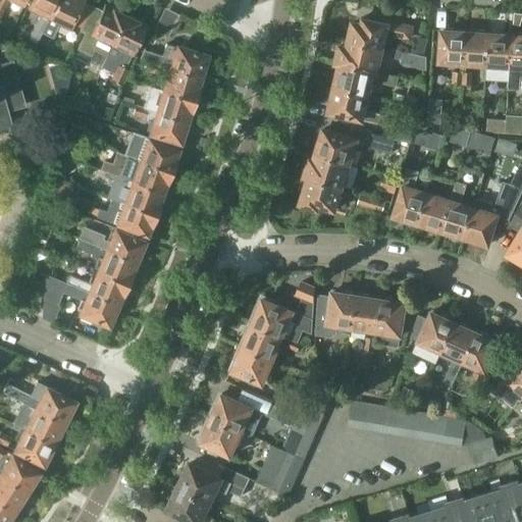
[(0,0),(0,15),(7,0),(15,0),(24,4),(25,0),(0,0)]
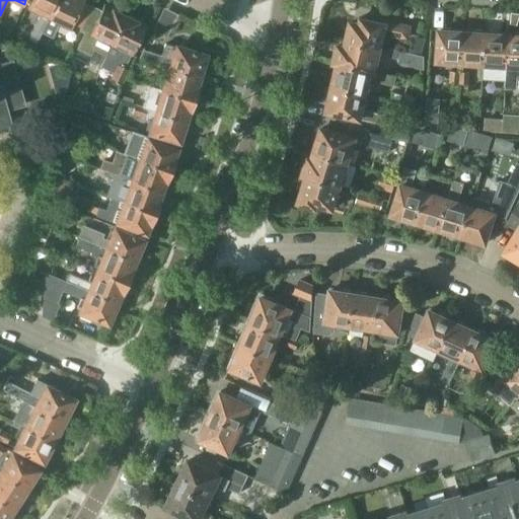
[(39,40),(42,32),(57,0),(29,0),(27,5),(42,12),(30,35),(39,40)]
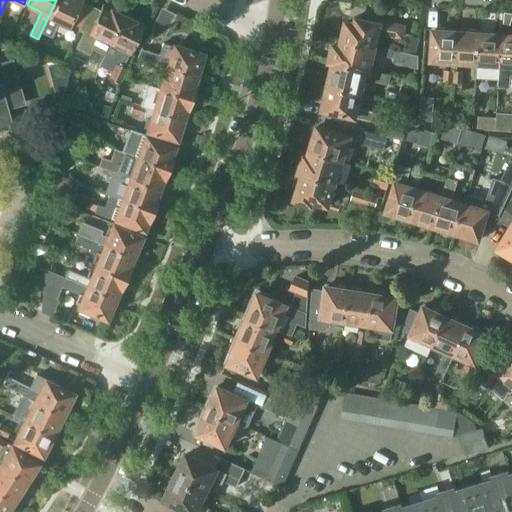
[(56,0),(41,32),(52,37),(58,24),(66,29),(68,25),(70,26),(72,22),(81,26),(84,19),(91,4),(83,0),(82,0),(56,0)]
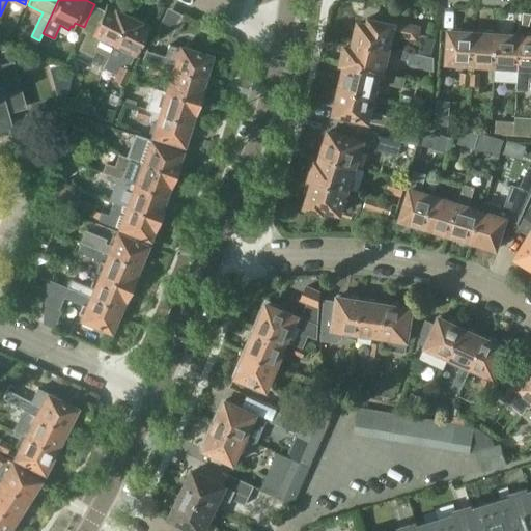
[(94,50),(108,56),(128,16),(106,5),(104,9),(94,4),(87,20),(95,24),(92,30),(88,28),(82,40),(86,44),(81,55),(90,58),(94,50)]
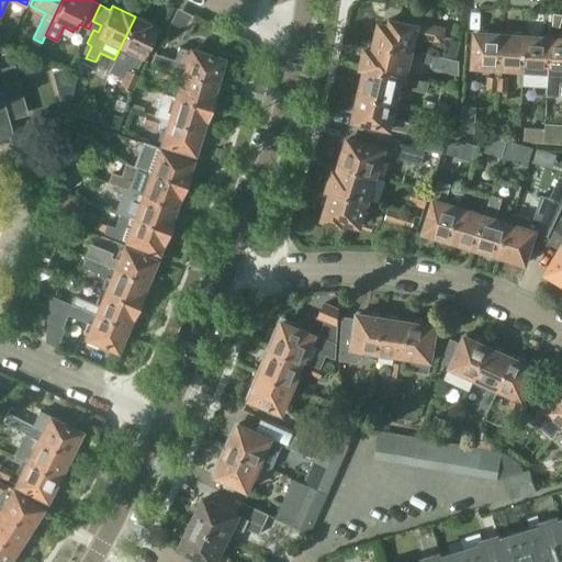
[(136,72),(143,57),(144,58),(158,27),(135,17),(114,59),(125,65),(123,69),(125,70),(120,85),(133,90),(139,74),(136,72)]
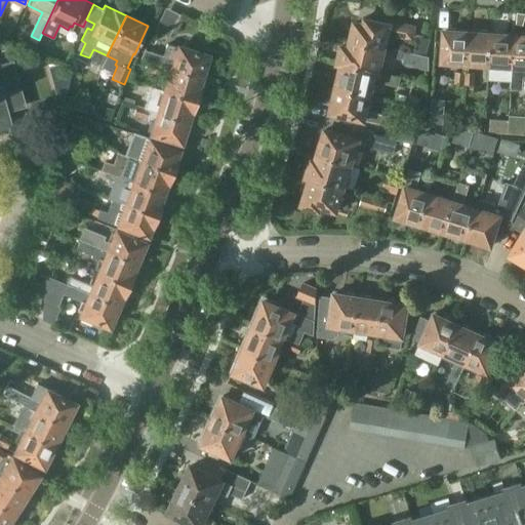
[(389,33),(411,38),(414,28),(390,22),(390,24),(364,18),(364,19),(365,19),(365,25),(356,23),(355,26),(352,28),(351,34),(352,37),(352,38),(386,46),(389,33)]
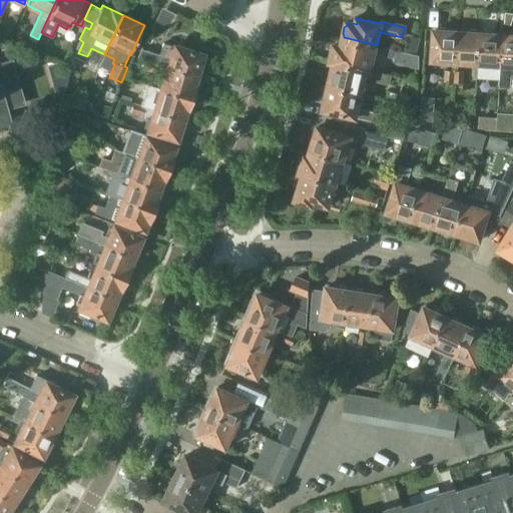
[(432,61),(456,62),(458,31),(447,30),(446,28),(440,27),(438,30),(434,29),(432,61)]
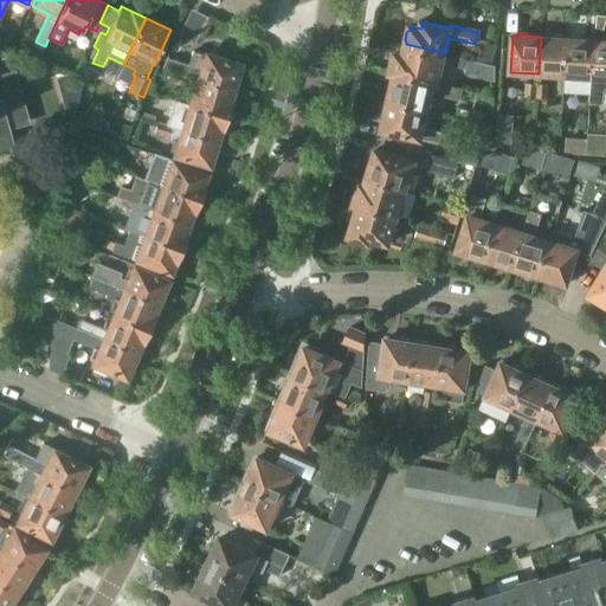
[(554,38),(541,37),(539,73),(566,76),(568,38),(565,38),(563,36),(556,34),(554,38)]
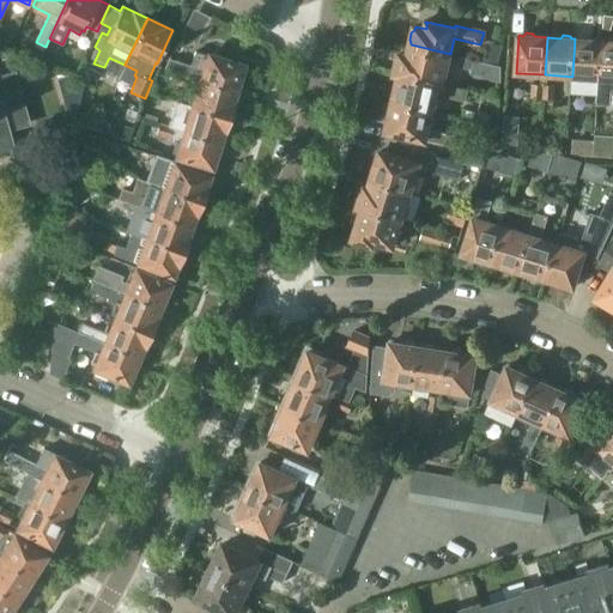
[(571,92),(598,95),(599,95),(602,41),(589,40),(587,37),(580,36),(578,40),(575,38),(572,77),(571,92)]
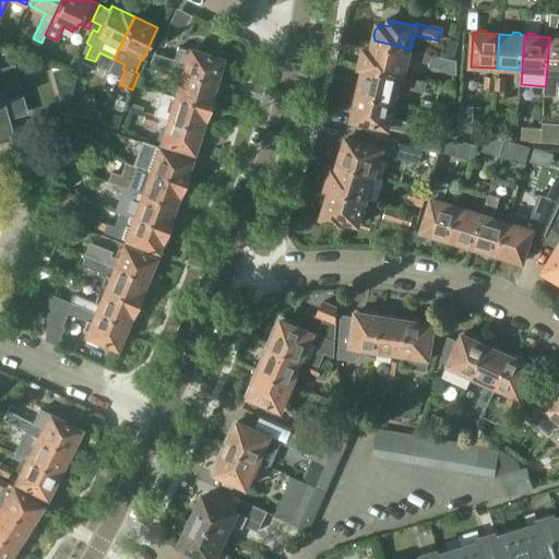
[(558,37),(549,37),(546,86),(545,86),(545,94),(556,95),(557,72),(558,71),(558,37)]
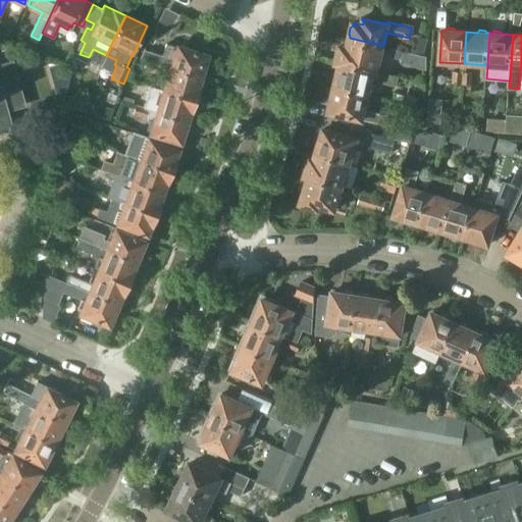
[(417,53),(425,55),(428,39),(416,36),(413,52),(417,53)]
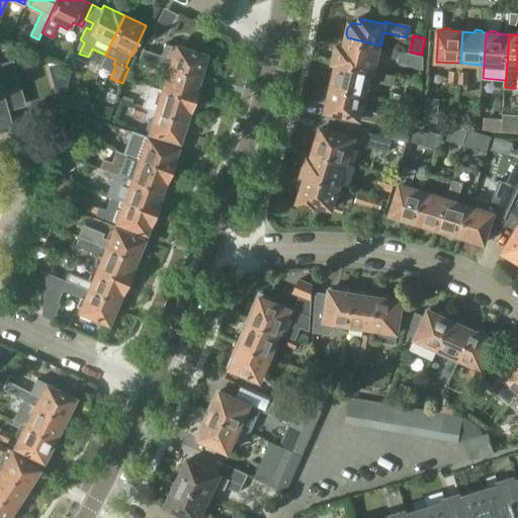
[(374,71),(374,70),(380,46),(347,37),(345,47),(338,46),(334,62),(338,63),(338,62),(374,71)]
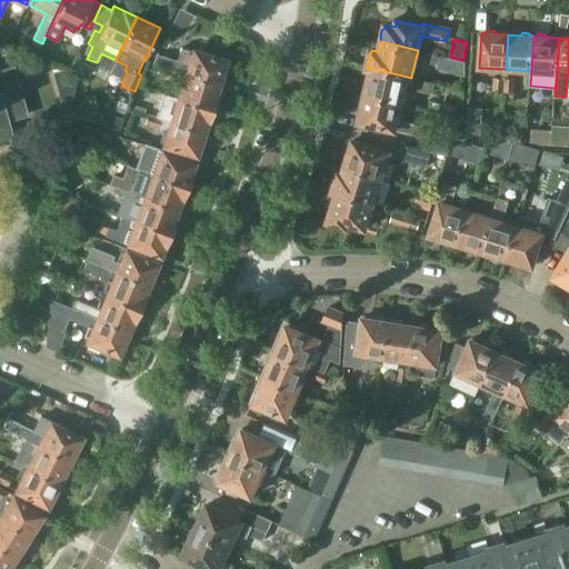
[(178,60),(157,55),(152,62),(162,67),(219,85),(222,72),(225,73),(228,63),(226,62),(227,59),(208,53),(207,51),(199,49),(197,50),(193,49),(192,51),(181,48),(178,60)]
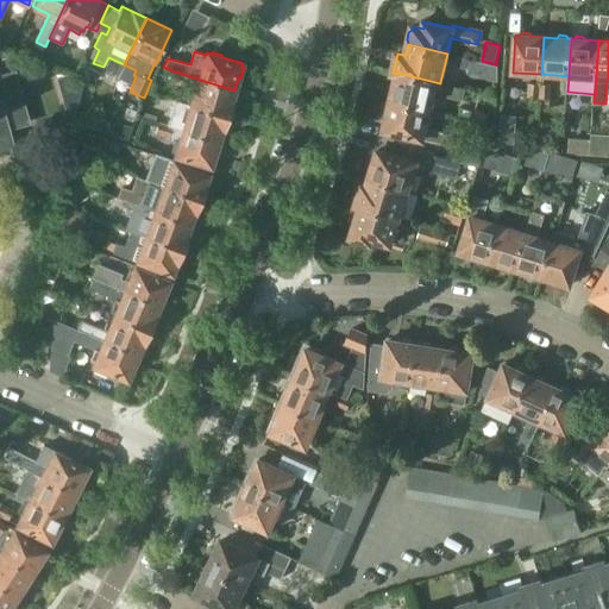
[(454,66),(469,69),(472,58),(457,55),(454,66)]
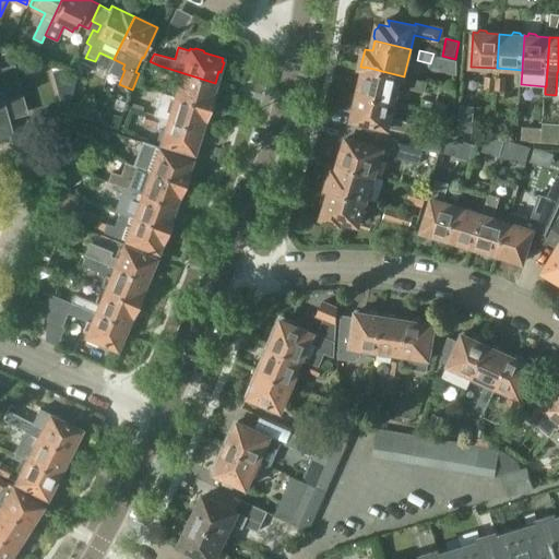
[(447,57),(443,70),(458,73),(458,59),(455,59),(447,57)]
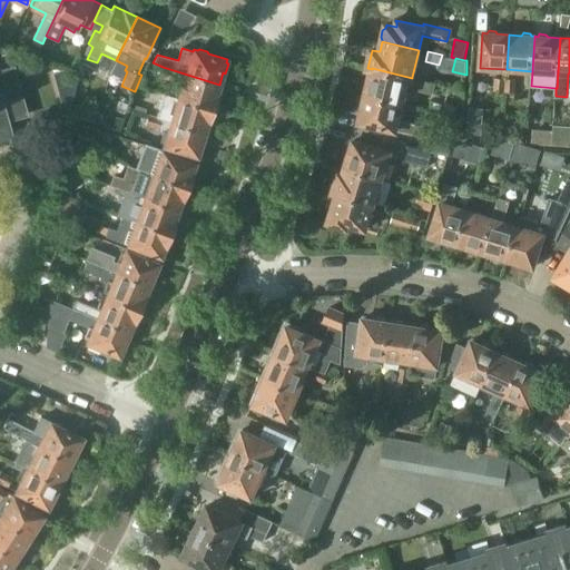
[(219,85),(163,67),(159,77),(172,80),(173,78),(184,81),(178,98),(212,108),(213,106),(216,105),(217,98),(216,96),(219,85)]
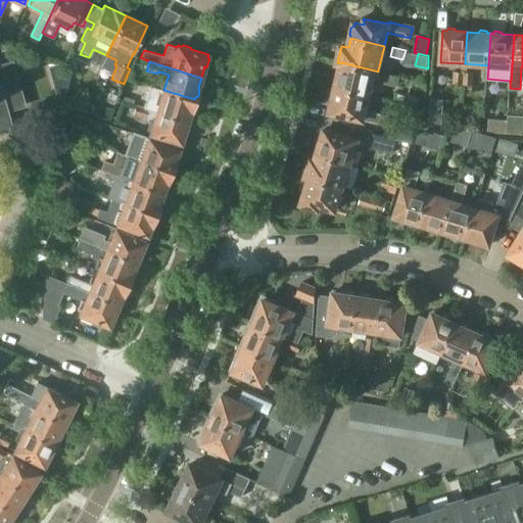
[(0,129),(10,127),(6,110),(24,105),(11,62),(0,64),(0,129)]
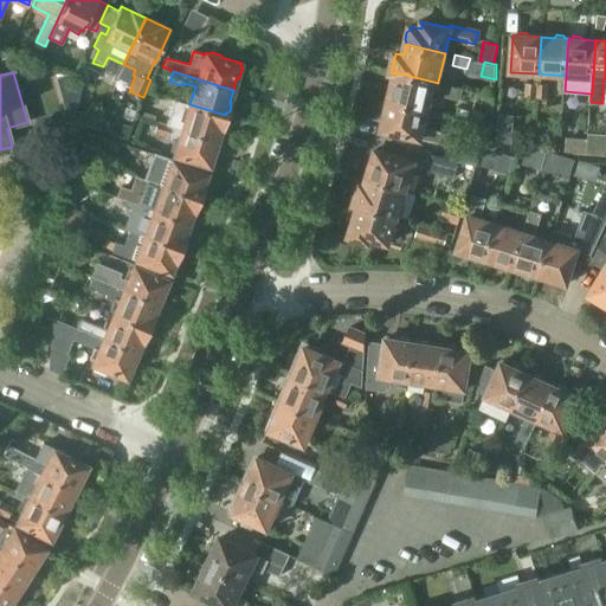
[(389,101),(429,110),(432,92),(446,96),(446,95),(459,98),(462,89),(449,85),(449,84),(438,82),(438,83),(395,72),(395,73),(393,85),(389,88),(388,95),(389,98),(389,101)]
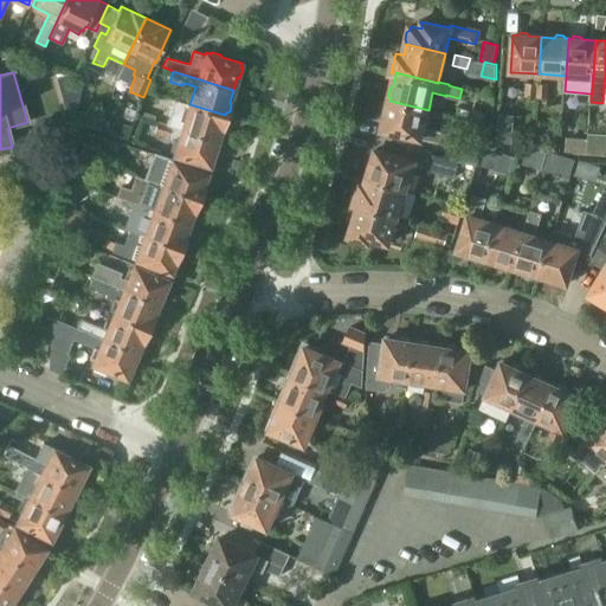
[(536,97),(537,84),(526,83),(526,96),(536,97)]
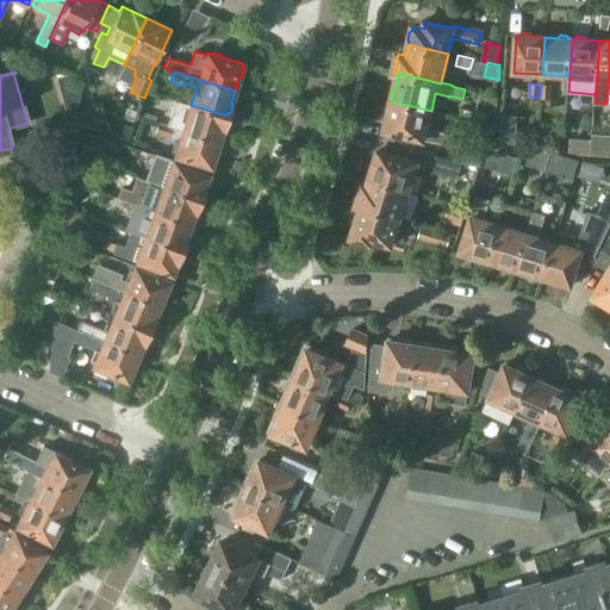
[(541,85),(540,98),(552,98),(552,85),(541,85)]
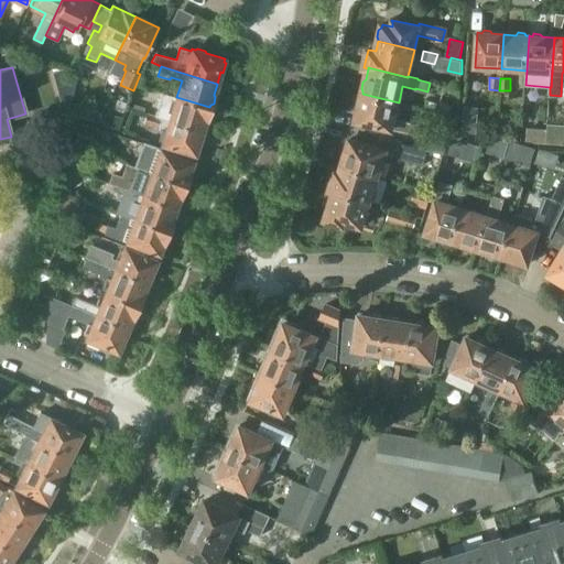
[(418,134),(421,125),(394,118),(399,102),(362,94),(361,97),(358,98),(357,106),(358,108),(356,120),(418,134)]
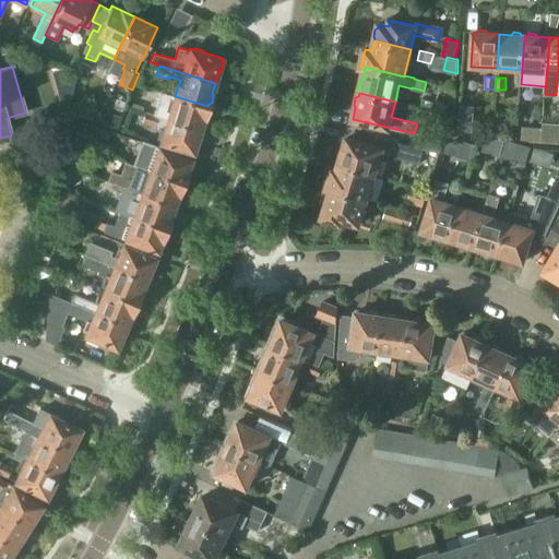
[(175,96),(170,111),(161,108),(161,106),(149,102),(145,113),(201,130),(204,119),(206,117),(209,111),(207,108),(207,106),(175,96)]
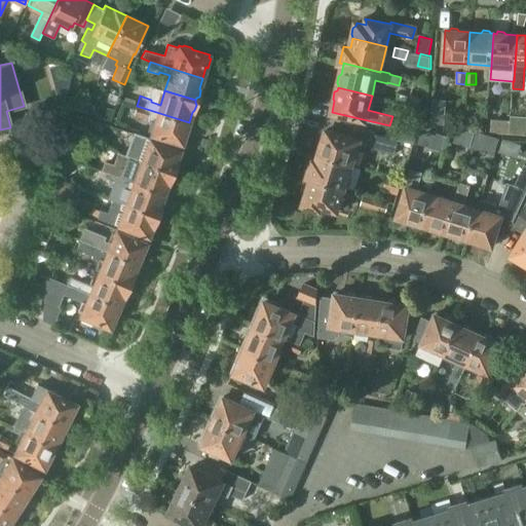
[(407,104),(419,107),(421,100),(409,97),(407,104)]
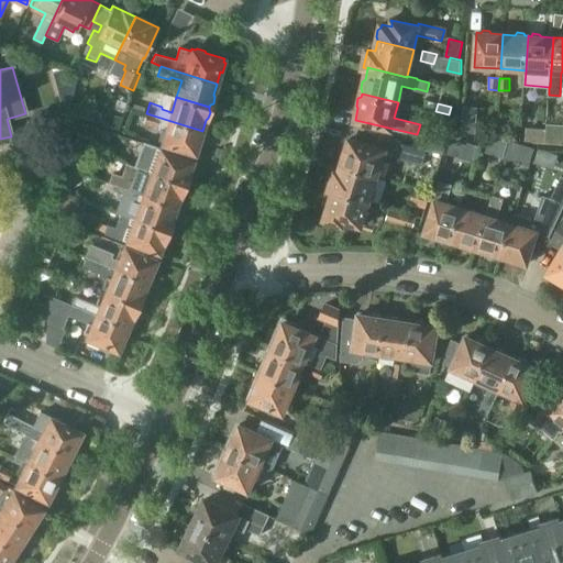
[(461,132),(475,133),(477,107),(463,106),(461,132)]
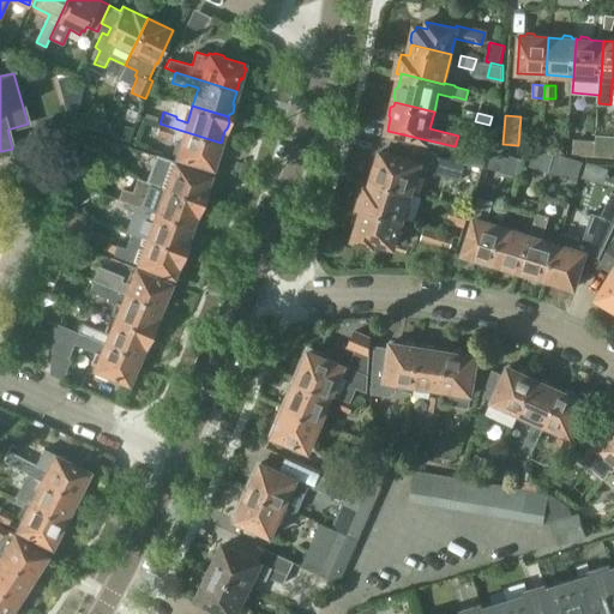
[(181,142),(176,157),(212,169),(214,166),(216,164),(218,157),(216,155),(221,143),(160,124),(156,134),(169,139),(170,138),(181,142)]
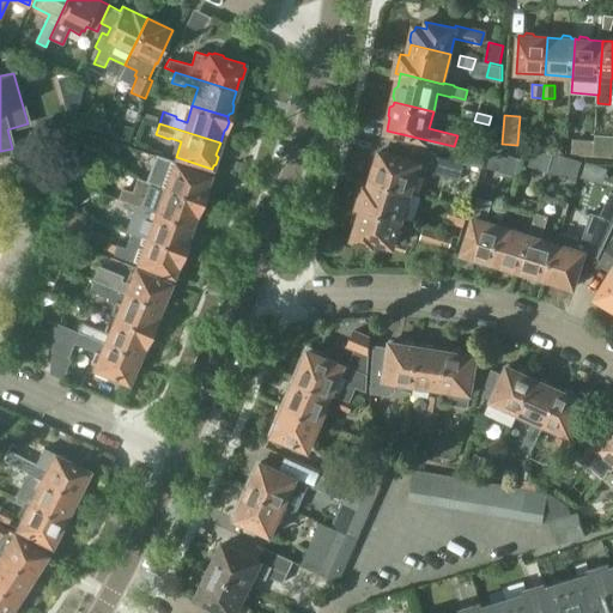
[(114,135),(128,141),(132,131),(117,125),(114,135)]
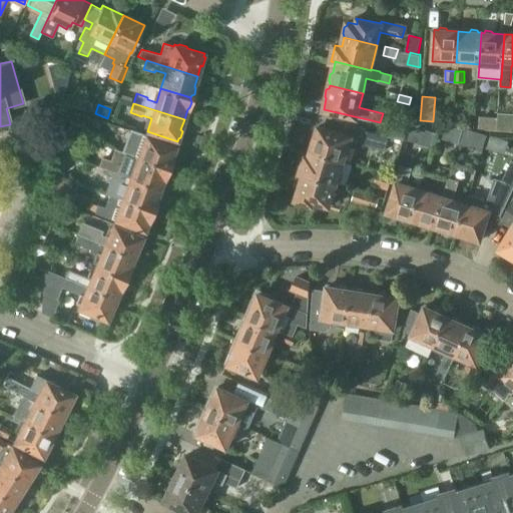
[(512,131),(512,112),(498,112),(498,117),(497,130),(512,131)]
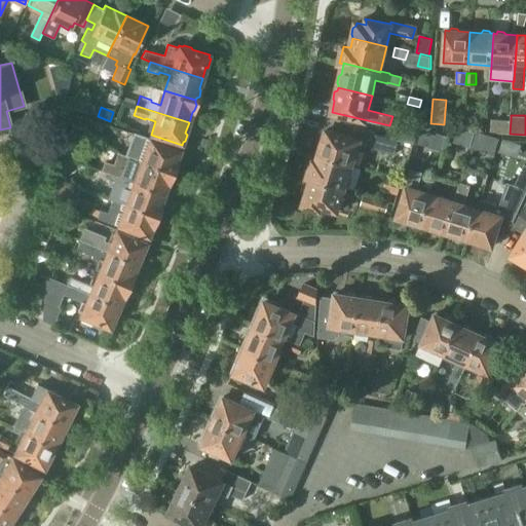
[(497,133),(510,134),(511,120),(492,119),(491,132),(497,132),(497,133)]
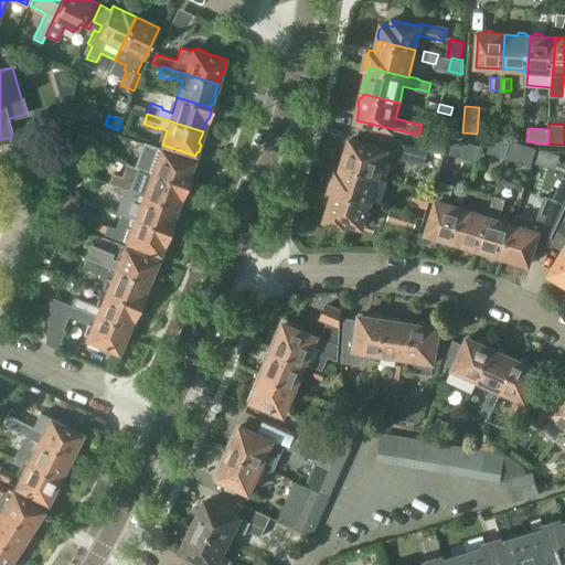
[(87,147),(91,148),(94,138),(80,134),(76,142),(77,144),(87,147)]
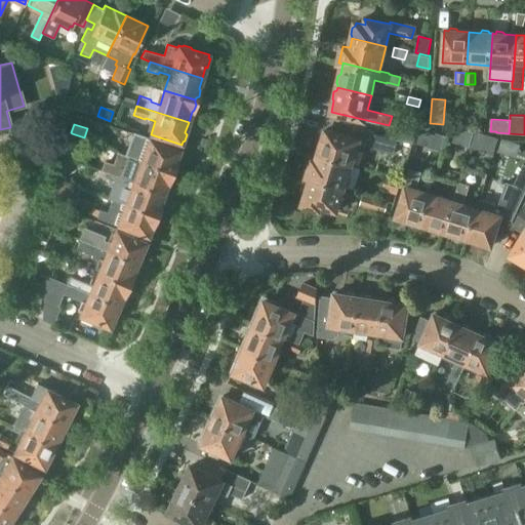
[(394,125),(391,137),(398,139),(413,144),(416,130),(394,125)]
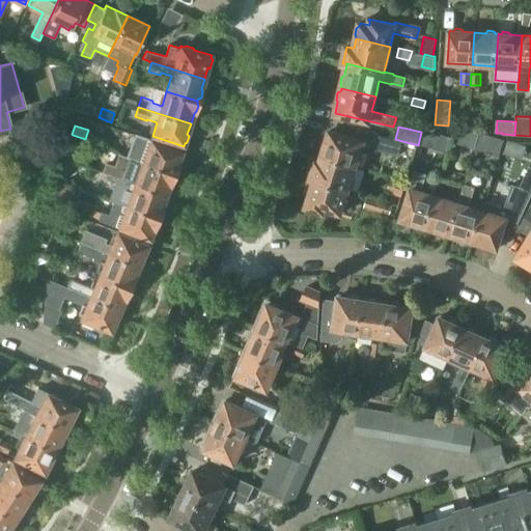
[(356,166),(363,141),(330,131),(326,142),(324,143),(322,149),(323,152),(322,156),(356,166)]
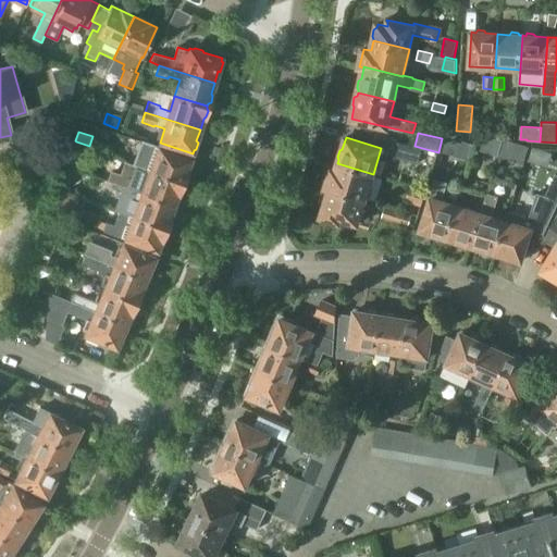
[(498,157),(500,149),(504,139),(484,137),(480,150),(498,157)]
